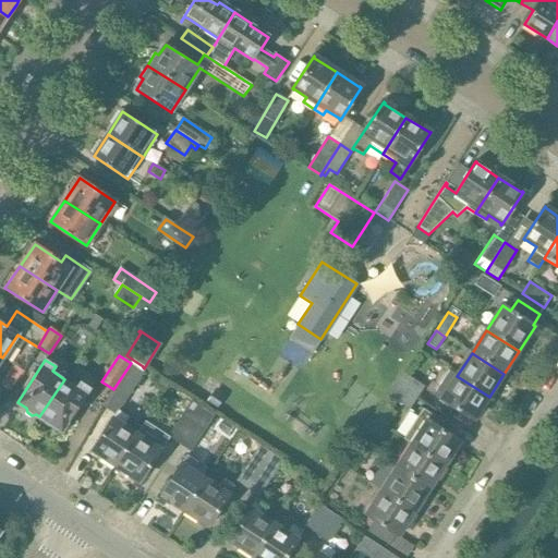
[(132,365),(116,390),(128,398),(144,373),(132,365)]
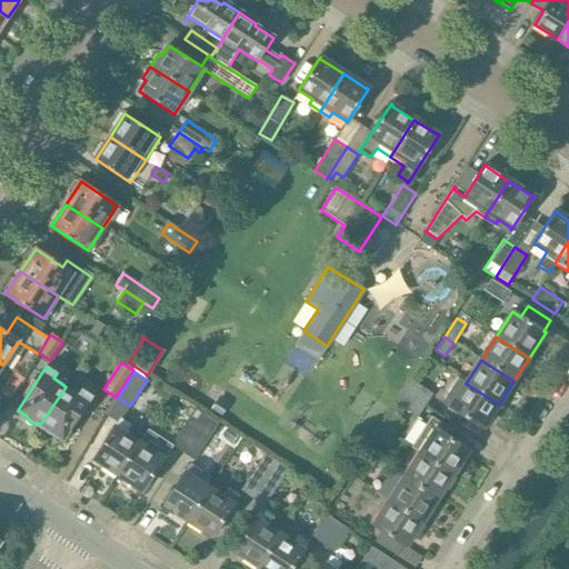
[(433,395),(410,379),(402,391),(425,407),(433,395)]
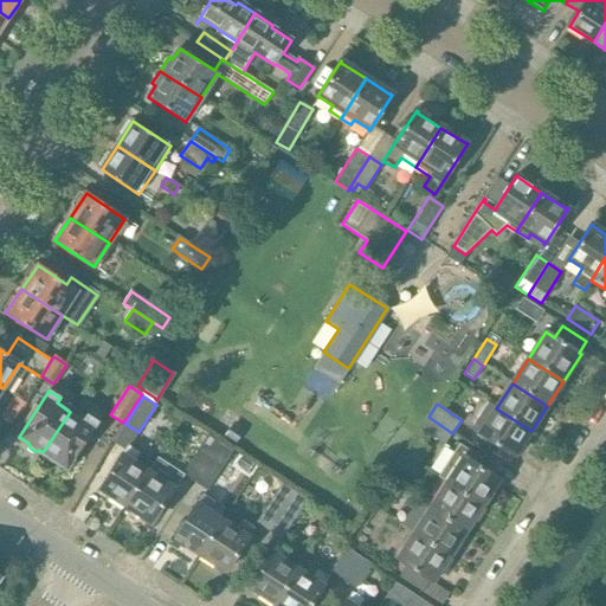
[(532,431),(496,408),(488,404),(471,429),(479,433),(515,456),(532,431)]
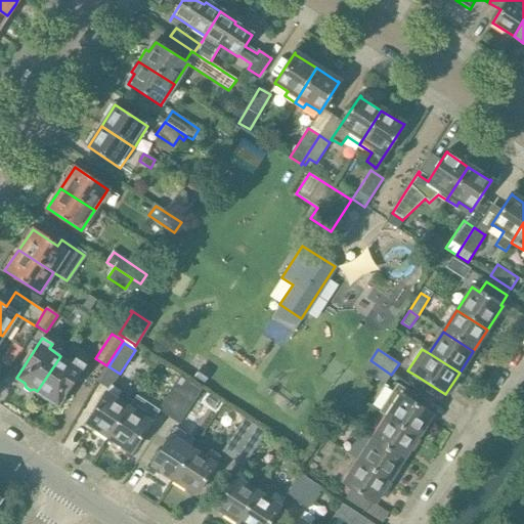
[(60,356),(37,391),(41,394),(42,397),(47,400),(50,399),(58,405),(85,364),(75,358),(72,363),(60,356)]
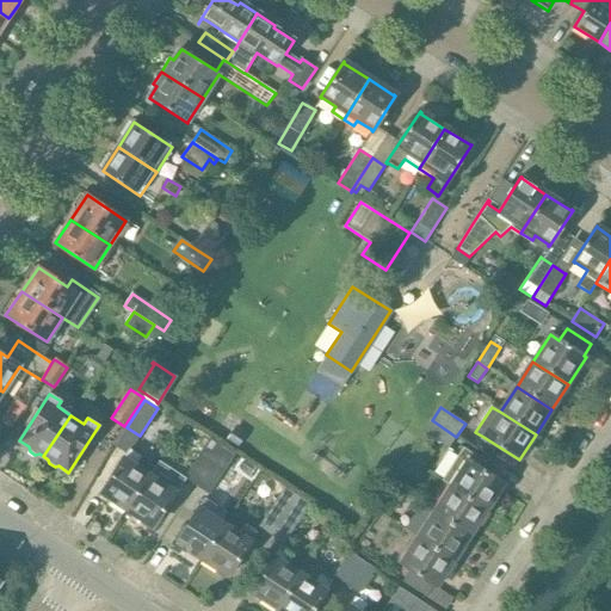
[(424,433),(449,449),(456,437),(432,420),(424,433)]
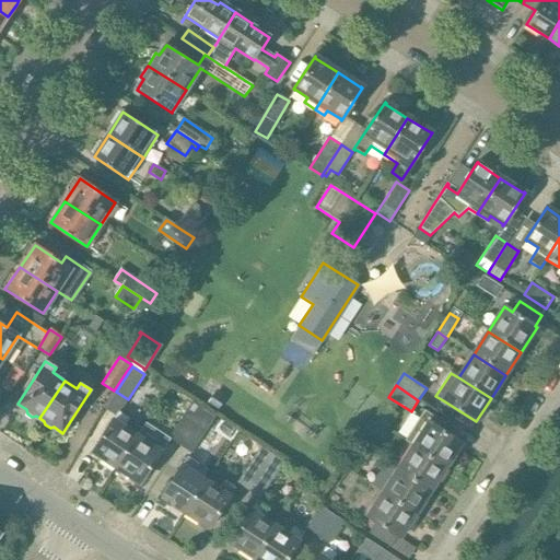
[(191,401),(167,439),(179,446),(202,409),(191,401)]
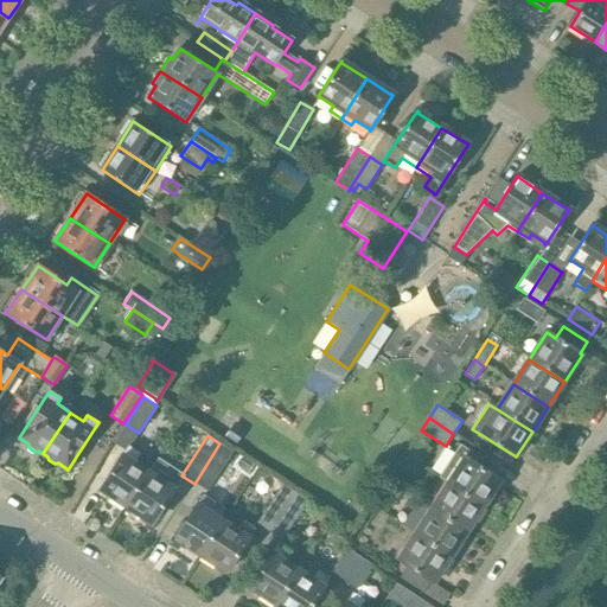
[(232,452),(219,443),(195,484),(208,492),(232,452)]
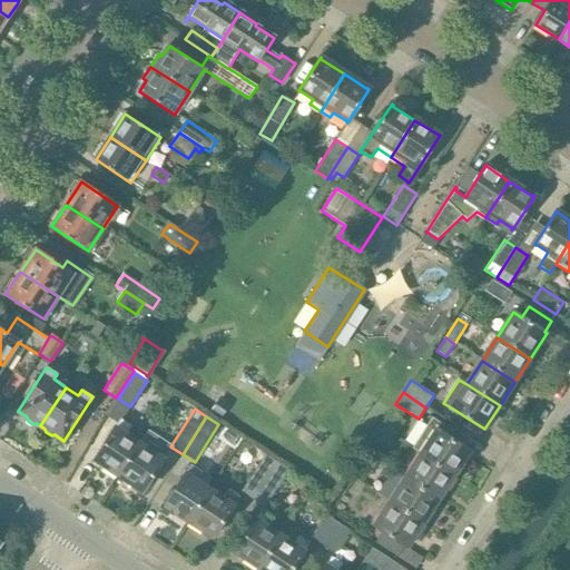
[(432,418),(411,448),(421,454),(453,475),(461,464),(469,452),(450,440),(454,432),(432,418)]
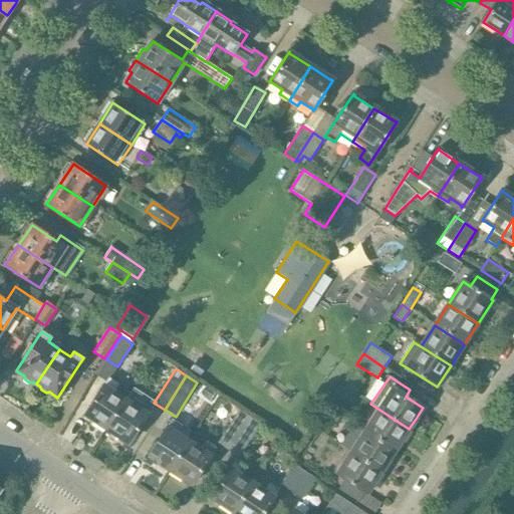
[(106,381),(84,416),(106,430),(112,419),(125,400),(113,392),(118,384),(109,378),(108,377),(106,381)]
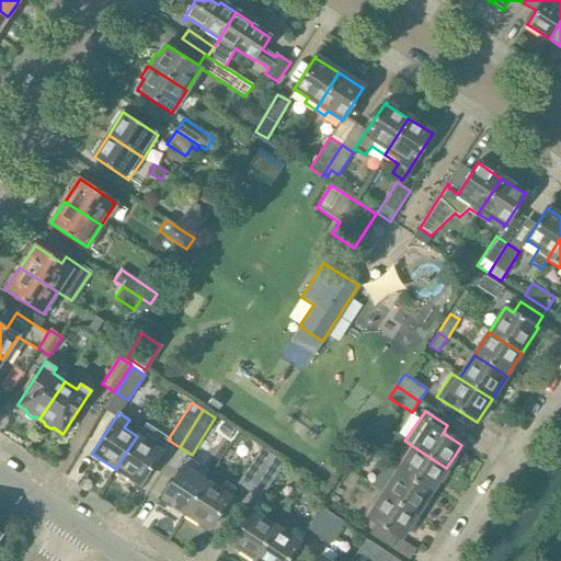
[(375,420),(368,430),(384,439),(390,430),(375,420)]
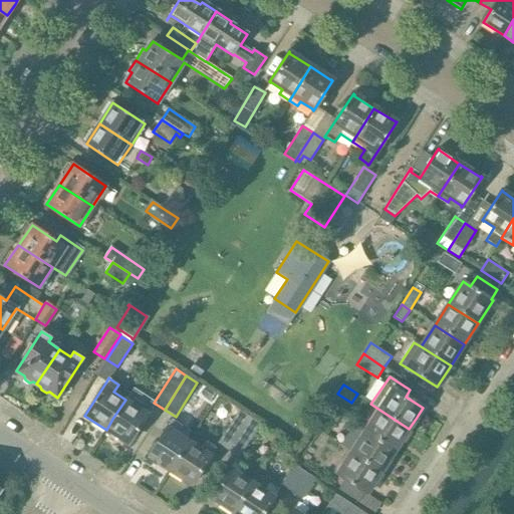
[(137,408),(125,400),(112,419),(106,430),(127,444),(144,419),(153,407),(143,400),(137,408)]
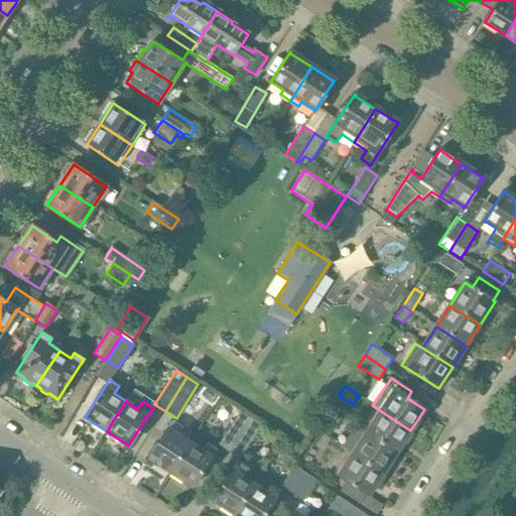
[(240,411),(218,445),(228,452),(250,418),(240,411)]
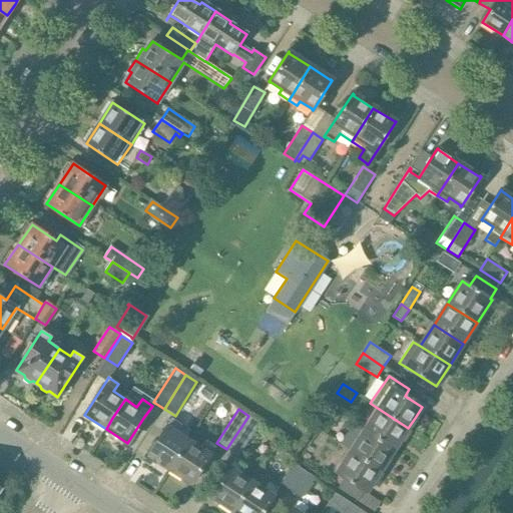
[(379,409),(365,430),(394,449),(408,428),(379,409)]
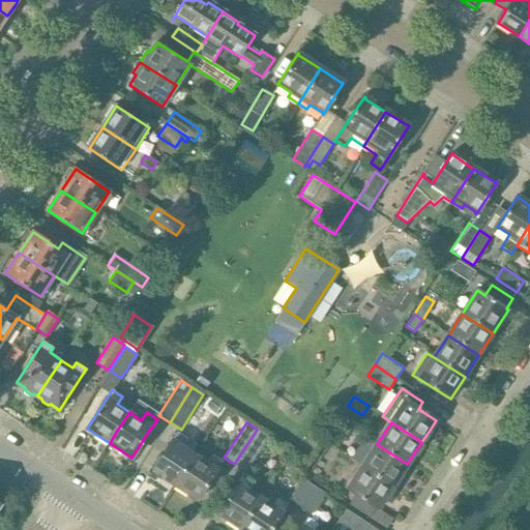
[(246,472),(269,437),(257,430),(234,464),(246,472)]
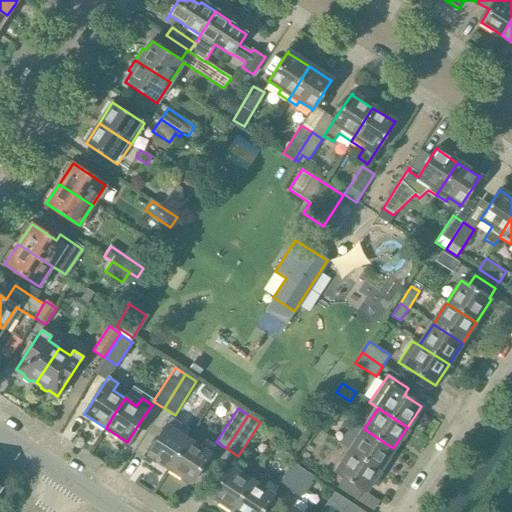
[(169,469),(183,448),(188,440),(175,431),(181,423),(171,417),(147,455),(169,469)]
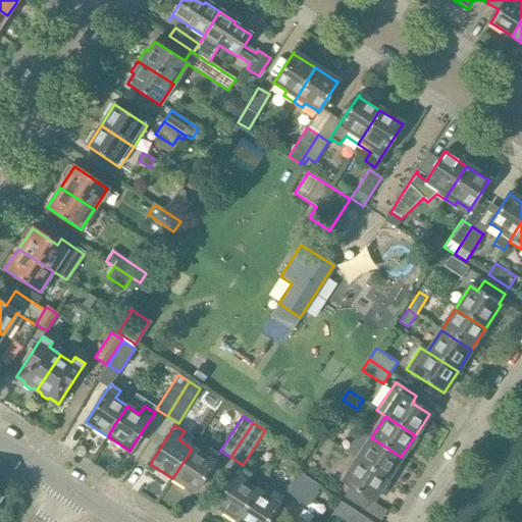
[(387,479),(401,457),(371,437),(357,460),(387,479)]
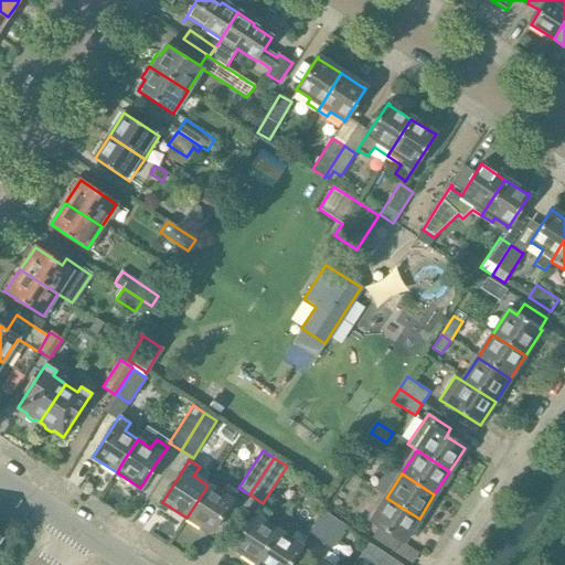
[(187,518),(210,533),(236,491),(226,484),(221,493),(208,486),(202,494),(187,518)]
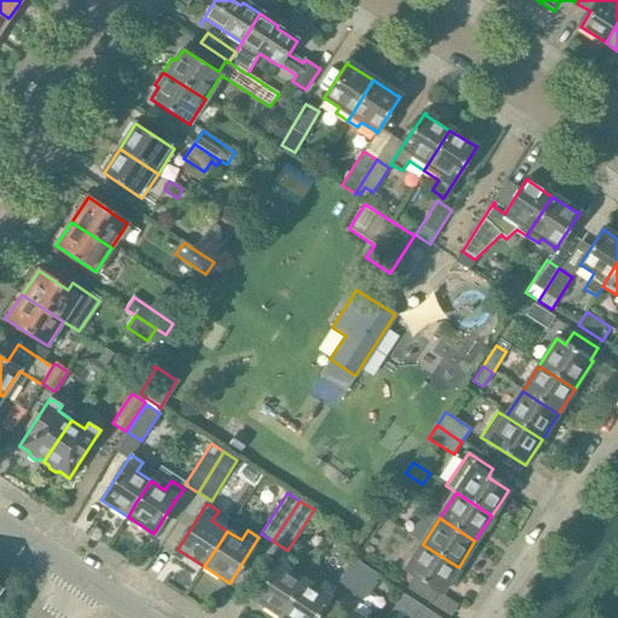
[(459,567),(423,544),(406,570),(414,576),(407,589),(431,605),(439,593),(441,594),(459,567)]
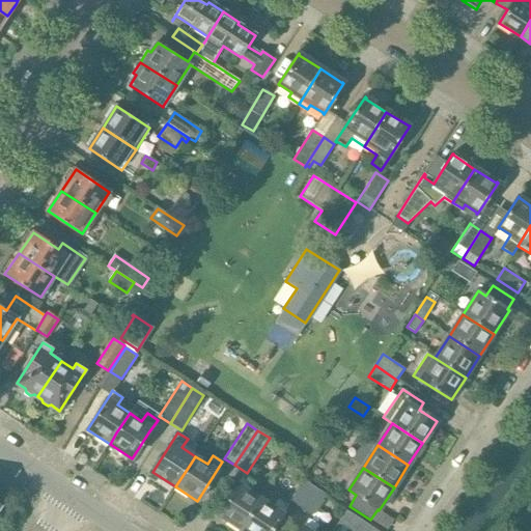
[(241,529),(260,499),(248,491),(253,482),(243,475),(218,513),(241,529)]
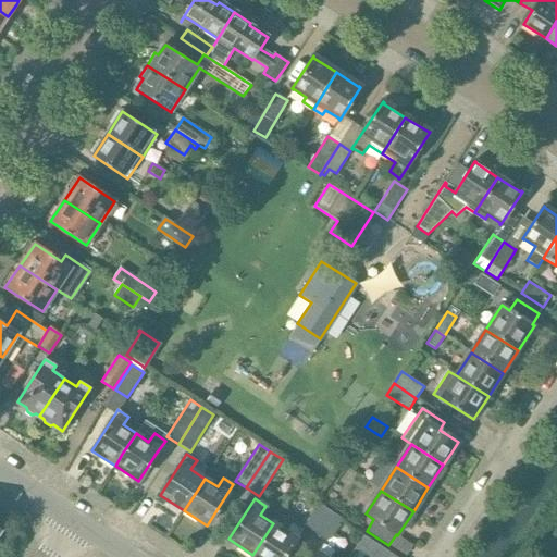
[(319,504),(304,525),(316,533),(330,510),(319,504)]
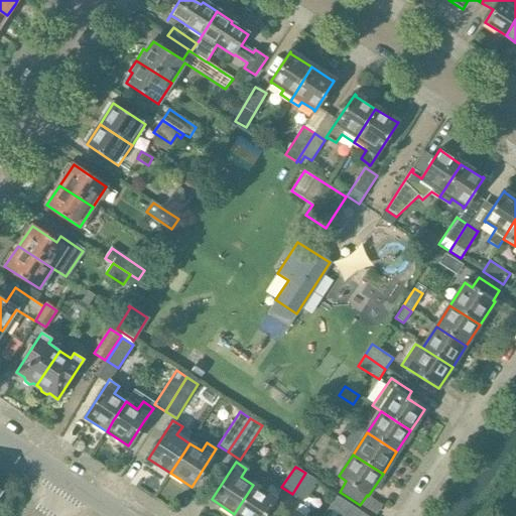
[(303,501),(316,481),(305,473),(292,494),(303,501)]
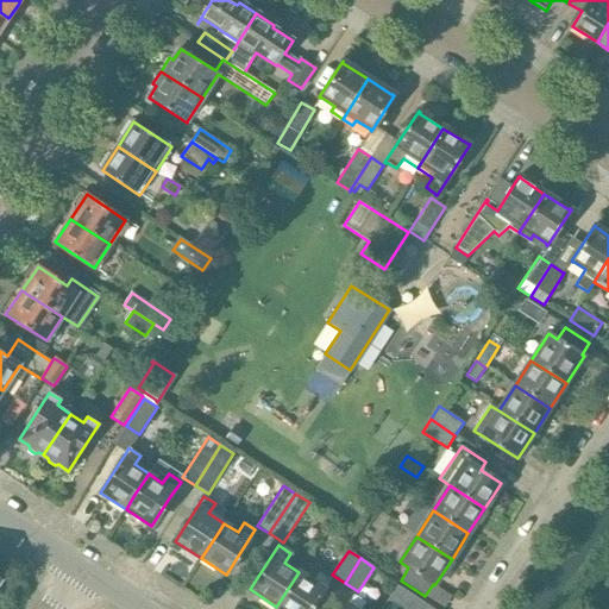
[(299,572),(276,607),(280,608),(311,608),(331,579),(319,571),(313,581),(299,572)]
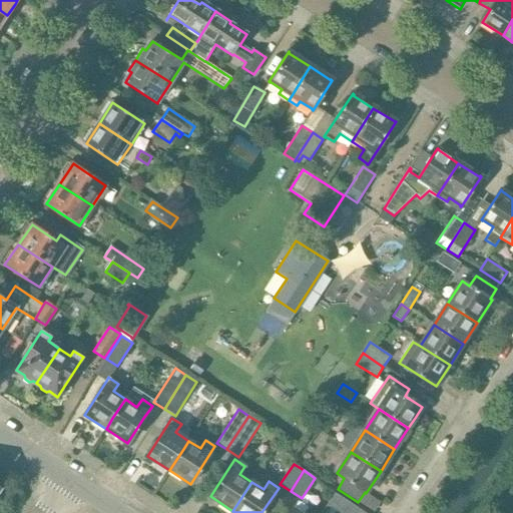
[(341,512),(351,512),(352,512),(355,506),(335,493),(328,504),(341,512)]
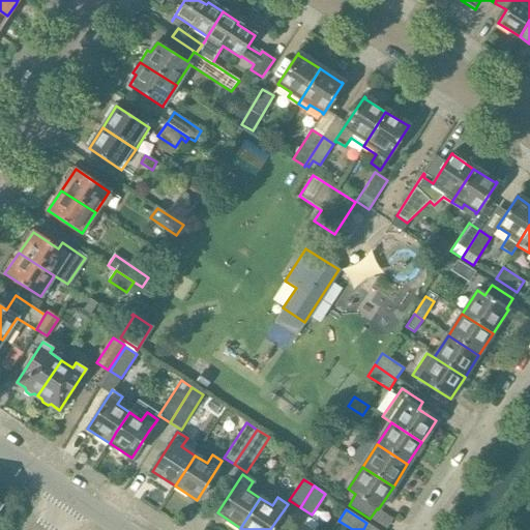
[(314,529),(318,524),(307,518),(299,529),(314,529)]
